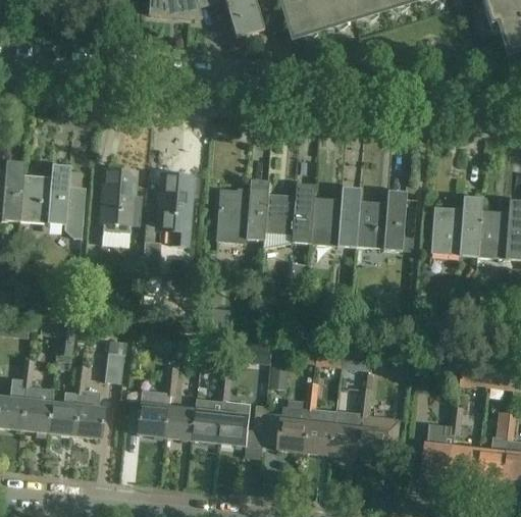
[(198,6),(211,2),(210,0),(149,0),(148,13),(202,17),(198,6)]
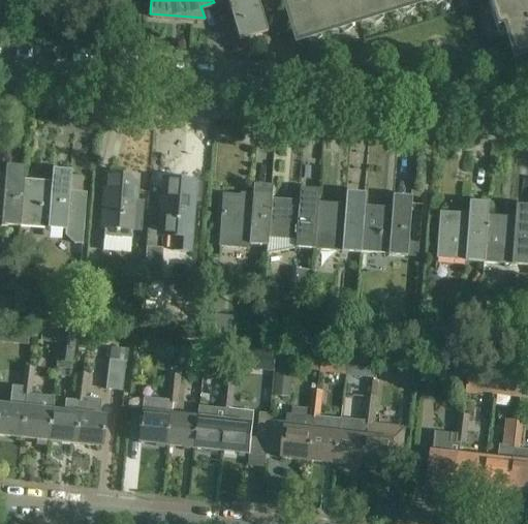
[(213,0),(214,2),(220,0),(228,0),(239,36),(268,28),(259,0),(213,0)]
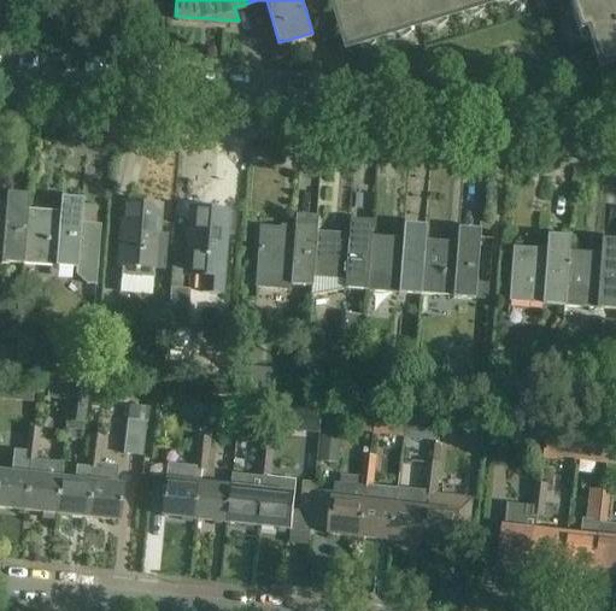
[(333,0),(346,41),(480,0),(570,0),(580,30),(591,27),(602,62),(615,56),(615,0),(333,0)]
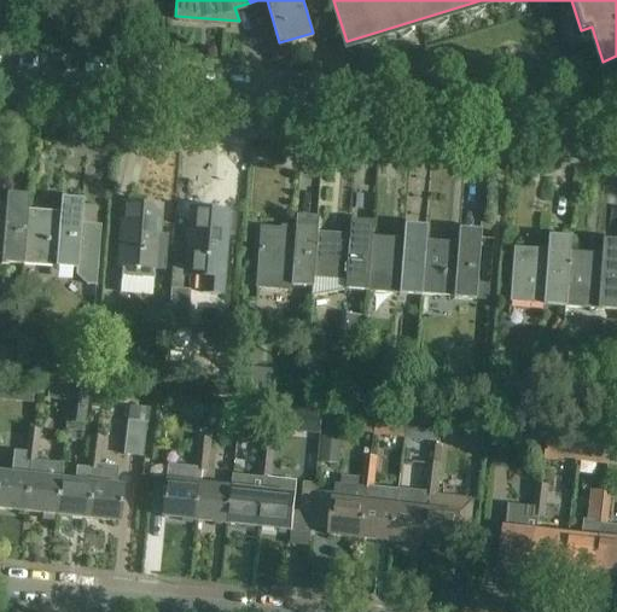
[(0,202),(0,249),(1,250),(0,257),(23,260),(28,204),(29,190),(6,187),(5,202),(0,202)]
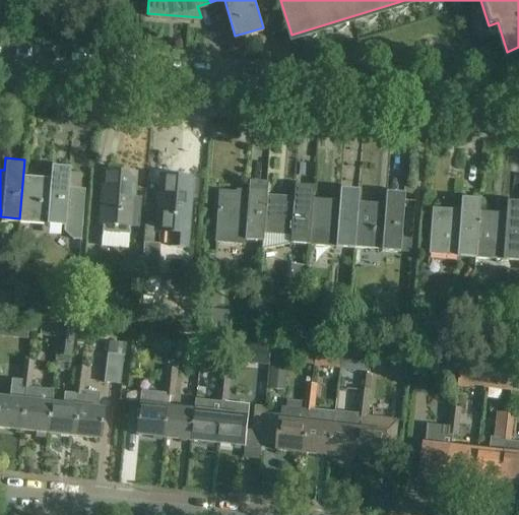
[(50,174),(23,172),(19,218),(66,221),(65,228),(74,236),(82,237),(86,185),(79,184),(81,170),(70,168),(70,163),(51,162),(50,174)]
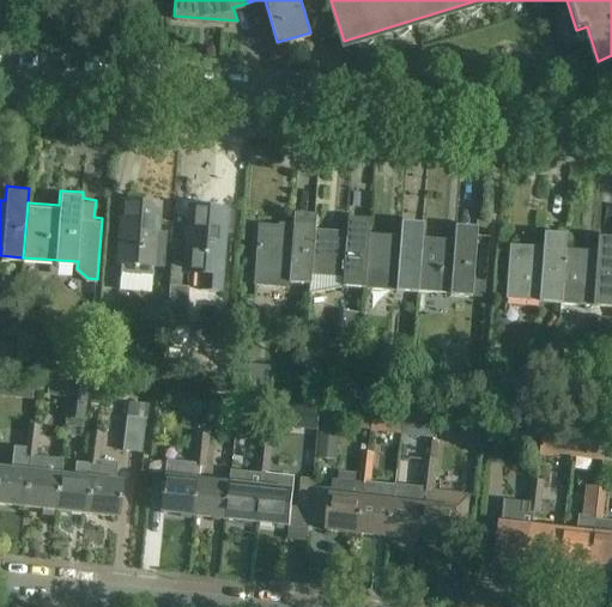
[(151,271),(152,261),(156,261),(161,198),(123,195),(119,259),(121,259),(121,268),(151,271)]
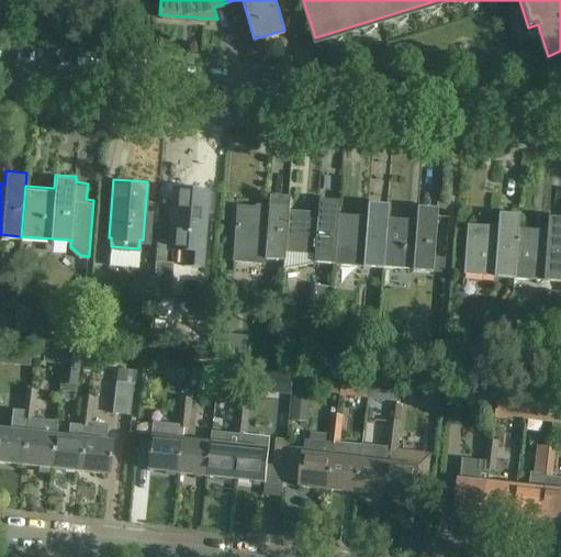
[(209,188),(175,185),(169,246),(183,247),(182,263),(202,264),(209,188)]
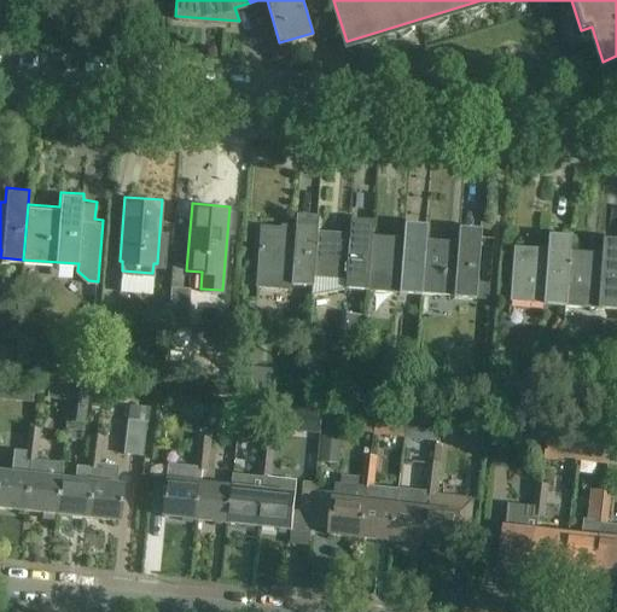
[(313,283),(316,227),(318,213),(296,211),(295,226),(262,223),(257,283),(291,285),(292,281),(313,283)]
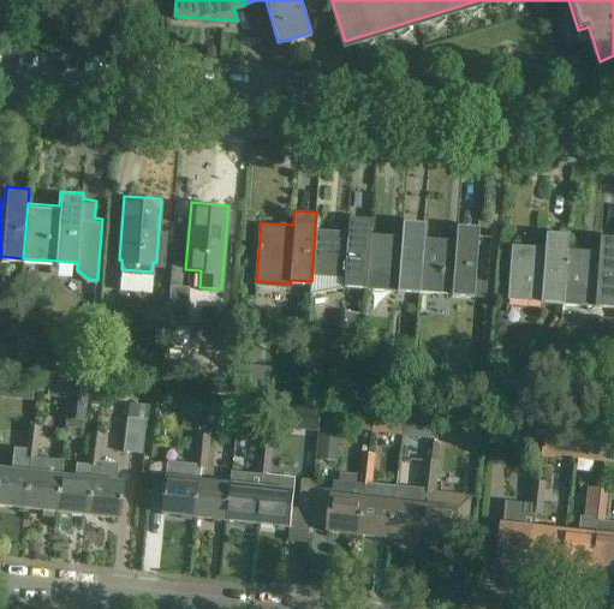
[(365,285),(367,278),(370,231),(371,216),(349,214),(347,228),(315,226),(311,281),(310,290),(344,284),(365,285)]
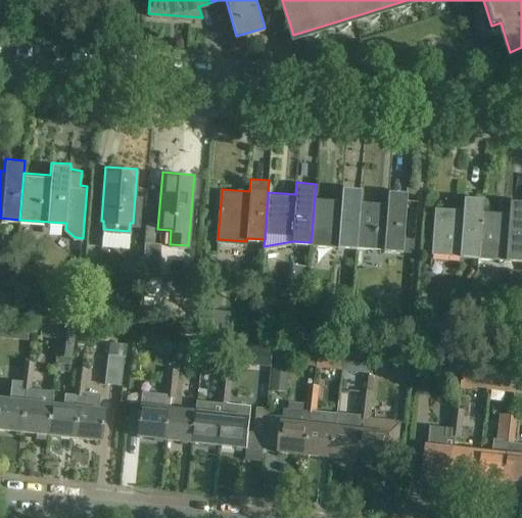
[(356,246),(357,245),(360,199),(361,187),(342,186),(341,198),(315,196),(312,236),(338,238),(337,244),(356,246)]
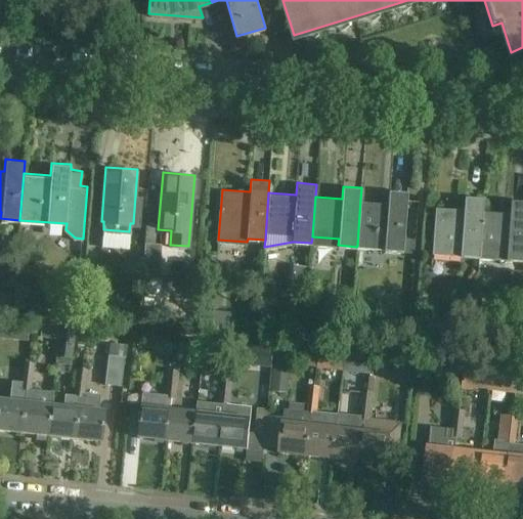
[(360,200),(357,246),(385,248),(385,249),(403,251),(408,191),(389,189),(388,202),(360,200)]
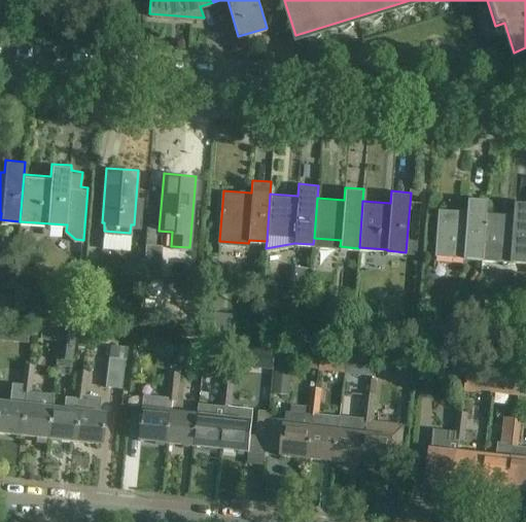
[(482,257),(486,211),(486,199),(467,197),(466,209),(439,207),(434,254),(482,257)]
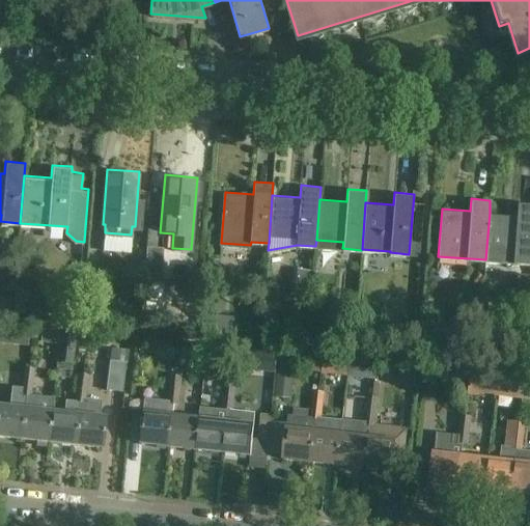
[(517,215),(490,213),(485,259),(513,263),(529,263),(529,202),(518,202),(517,215)]
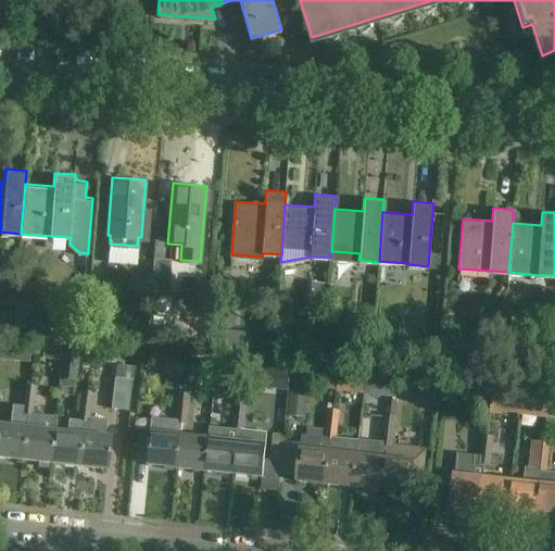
[(169,284),(172,255),(155,254),(152,283),(169,284)]
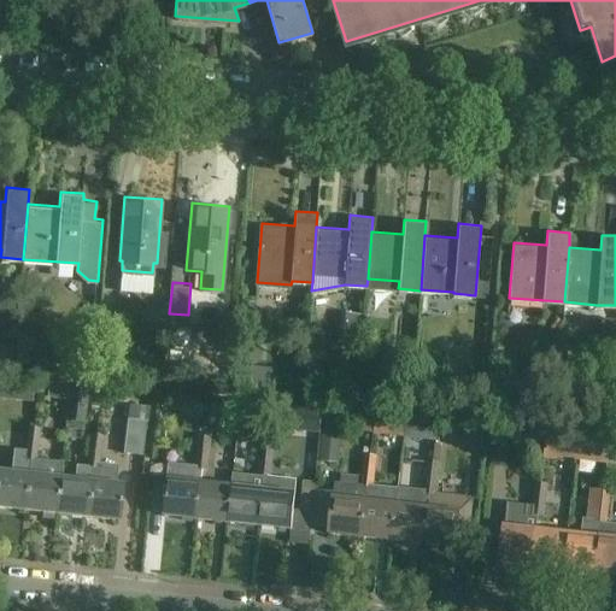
[(0,360),(13,363),(15,345),(0,342),(0,360)]
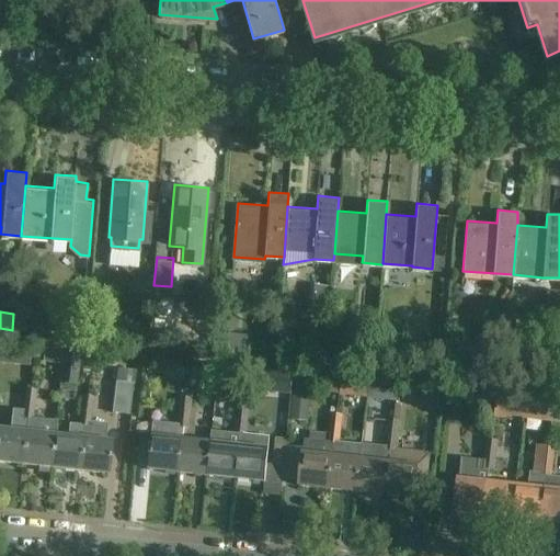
[(0,339),(0,356),(30,361),(32,343),(0,339)]
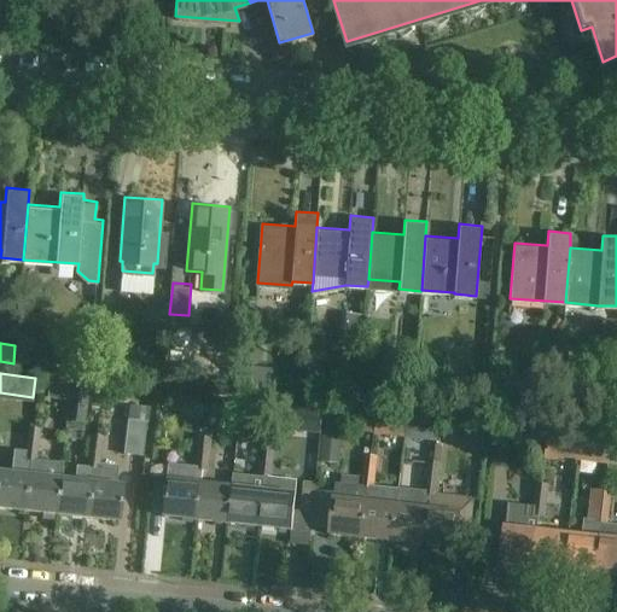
[(86,419),(89,382),(69,379),(64,417),(86,419)]
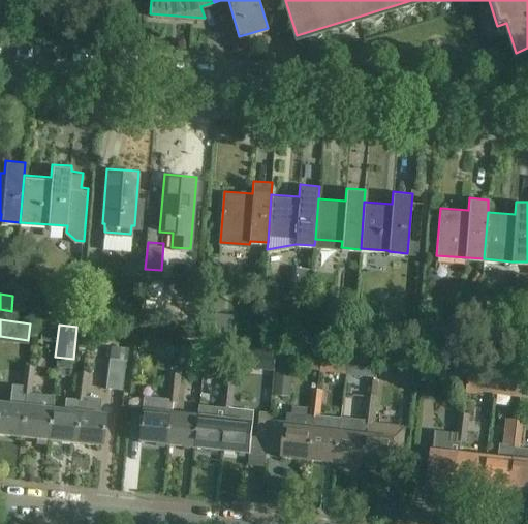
[(243,368),(276,371),(278,350),(245,347),(243,368)]
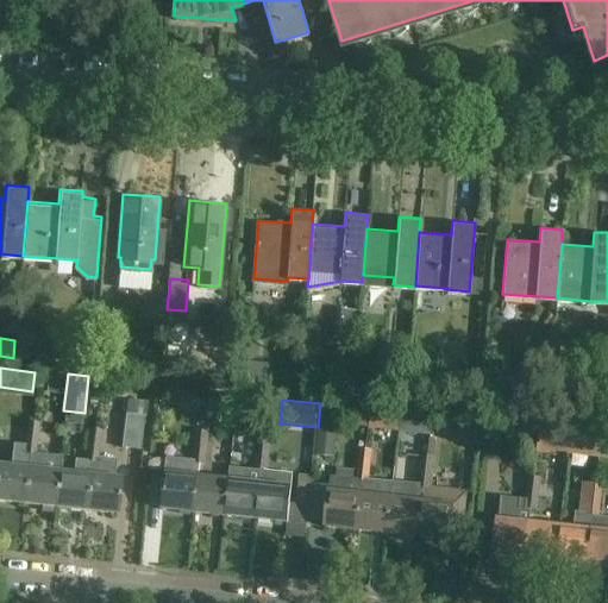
[(369,424),(383,425),(386,407),(371,404),(369,424)]
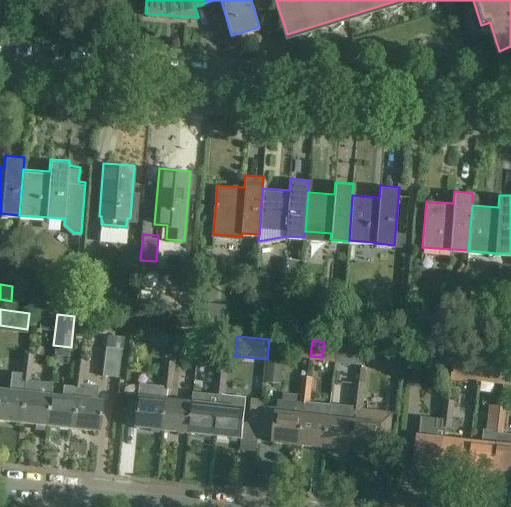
[(119,374),(122,346),(106,344),(102,372),(119,374)]
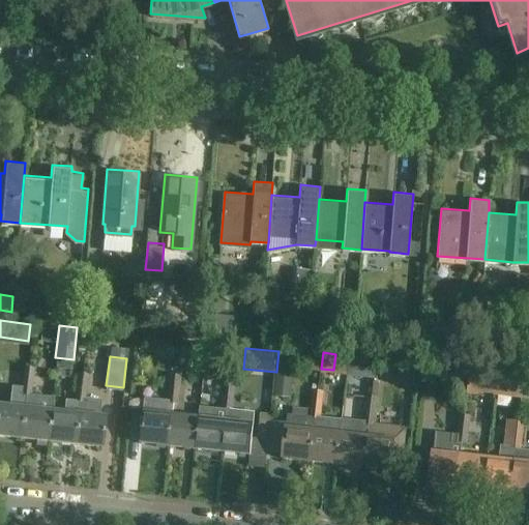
[(349,373),(361,374),(363,358),(351,357),(349,373)]
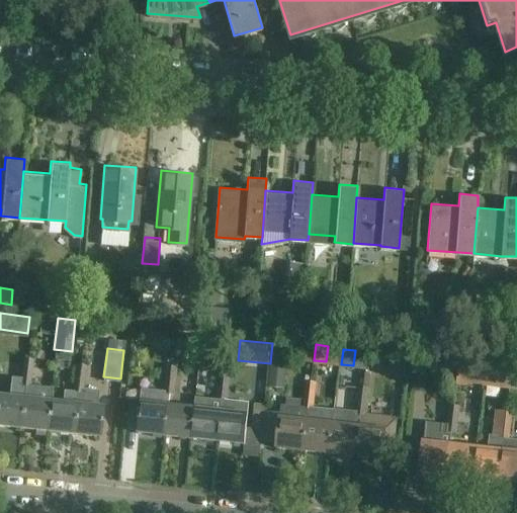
[(286,386),(289,352),(273,350),(270,383),(286,386)]
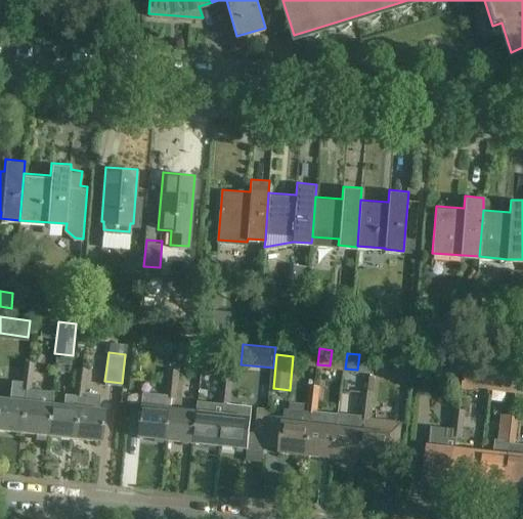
[(223,373),(233,374),(240,375),(241,360),(219,358),(217,373),(223,374),(223,373)]
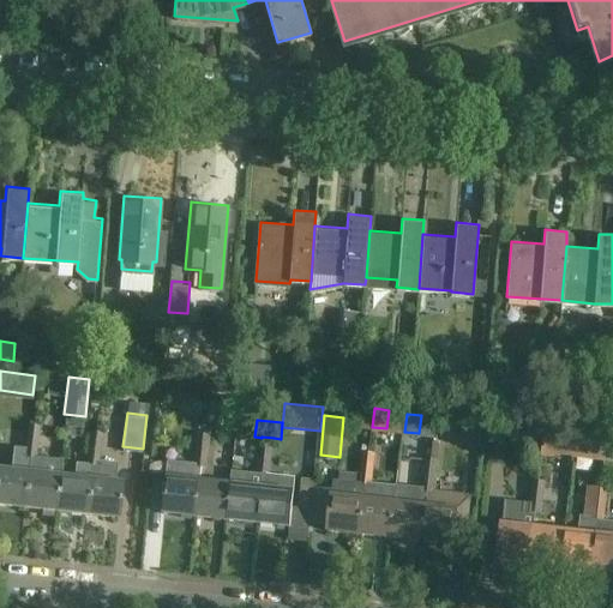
[(28,421),(25,438),(37,439),(40,422),(28,421)]
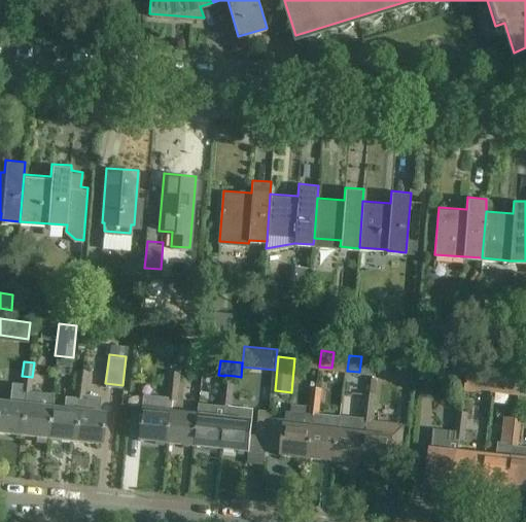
[(74,381),(85,382),(86,368),(76,367),(74,381)]
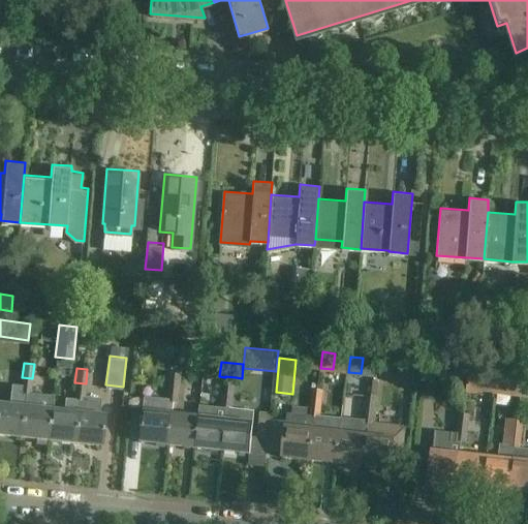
[(478,391),(480,370),(469,368),(467,390),(478,391)]
